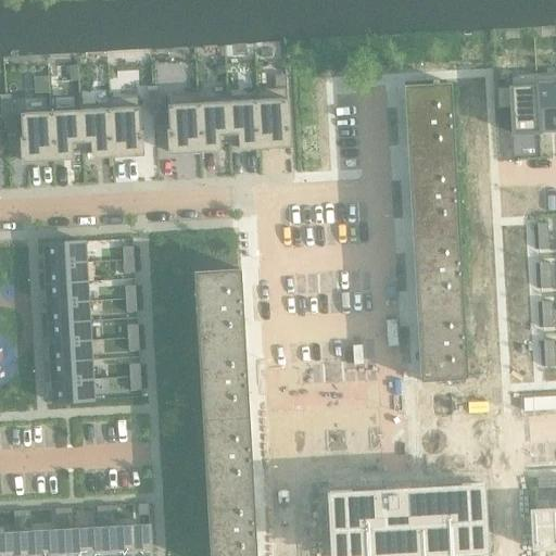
[(555,73),(538,75),(541,133),(555,131),(555,73)]
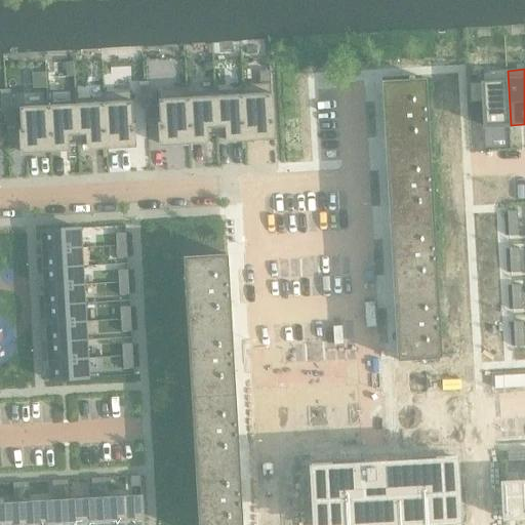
[(271,71),(260,72),(260,84),(271,83),(271,71)]
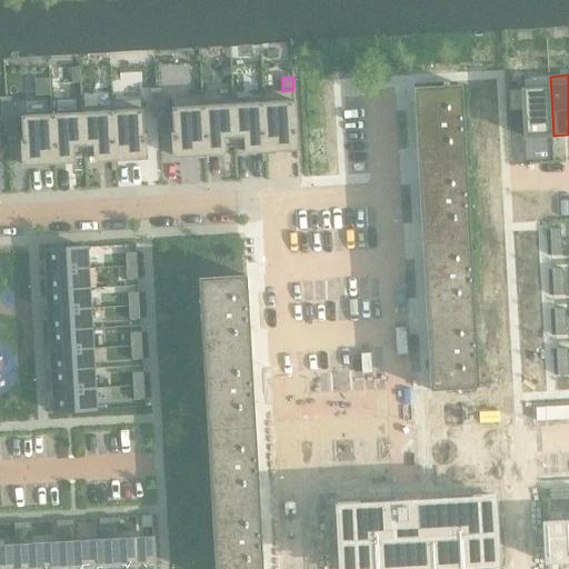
[(522,88),(507,89),(509,113),(522,112),(525,112),(526,138),(553,136),(550,77),(522,78),(522,88)]
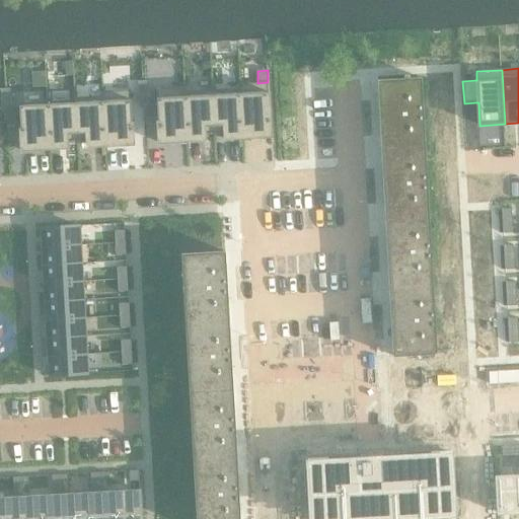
[(404,76),(404,79),(378,81),(393,357),(437,354),(422,78),(410,79),(410,75),(404,76)]
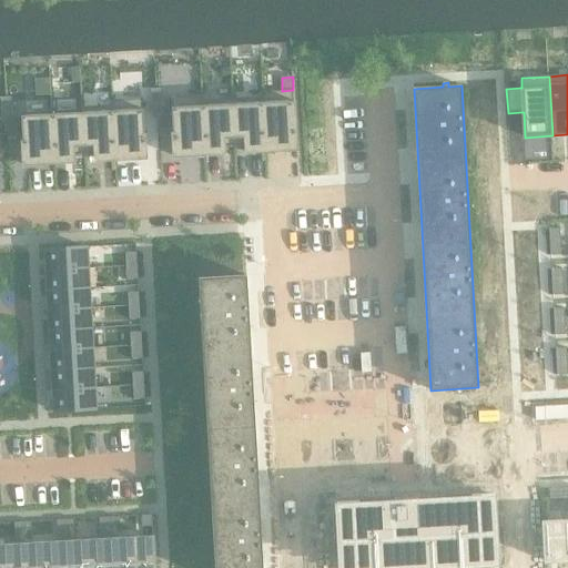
[(162,89),(151,89),(152,102),(163,102),(162,89)]
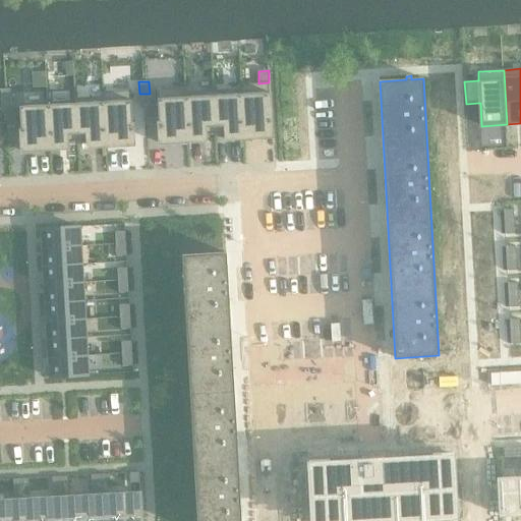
[(258,83),(242,84),(245,139),(272,137),(269,82),(258,83)]
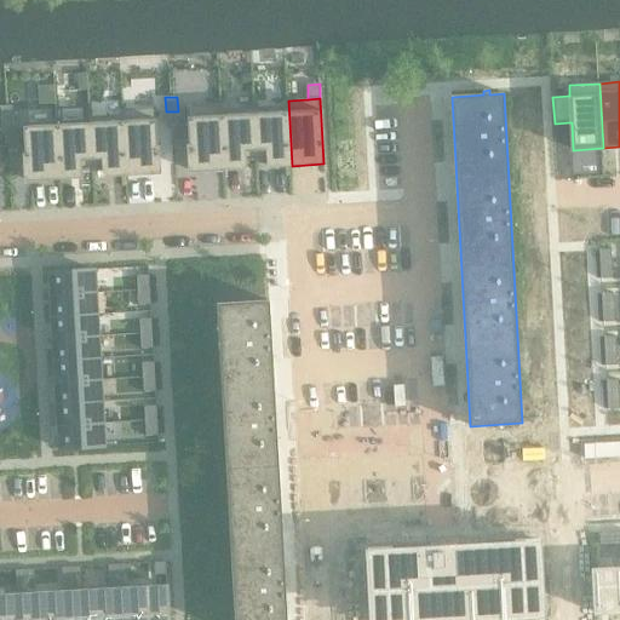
[(286,107),(254,108),(257,161),(269,160),(269,167),(292,166),(288,101),(286,101),(286,107)]
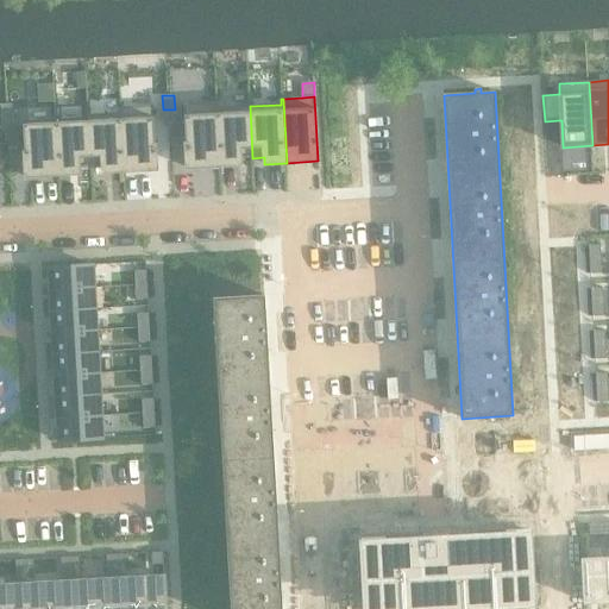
[(215,102),(183,105),(187,168),(219,167),(215,102)]
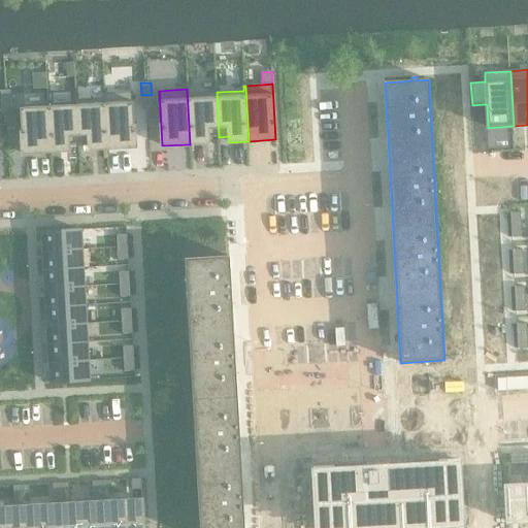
[(189,89),(187,89),(190,144),(208,143),(208,137),(219,137),(217,92),(189,94),(189,89)]
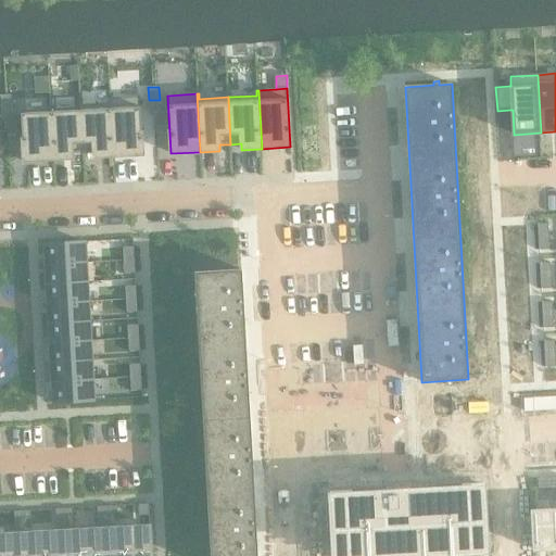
[(11,95),(0,96),(1,109),(12,108),(11,95)]
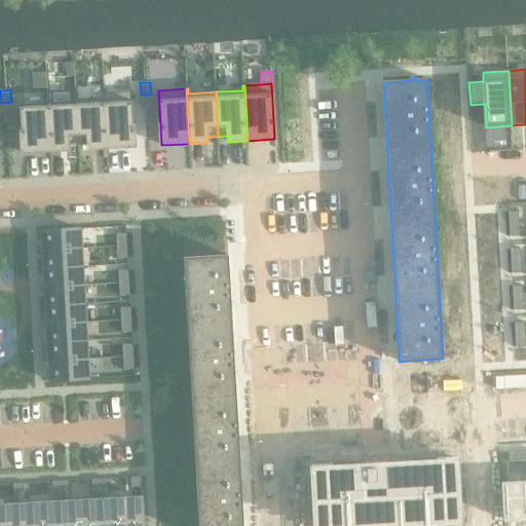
[(133,91),(105,94),(108,148),(136,147),(133,91)]
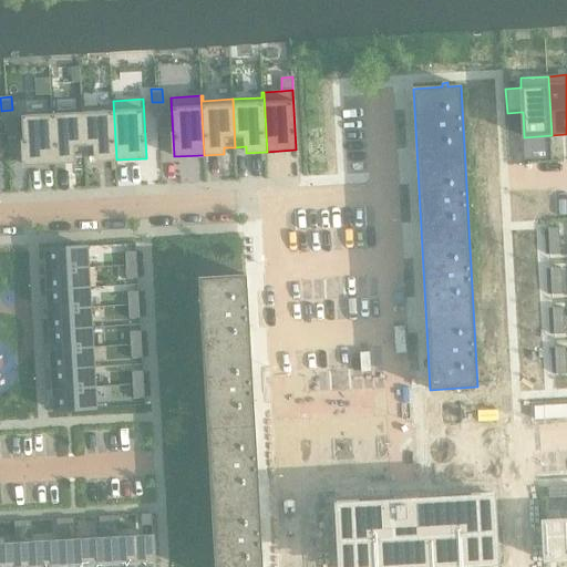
[(111,105),(82,107),(85,156),(96,155),(96,161),(116,160),(113,101),(111,101),(111,105)]
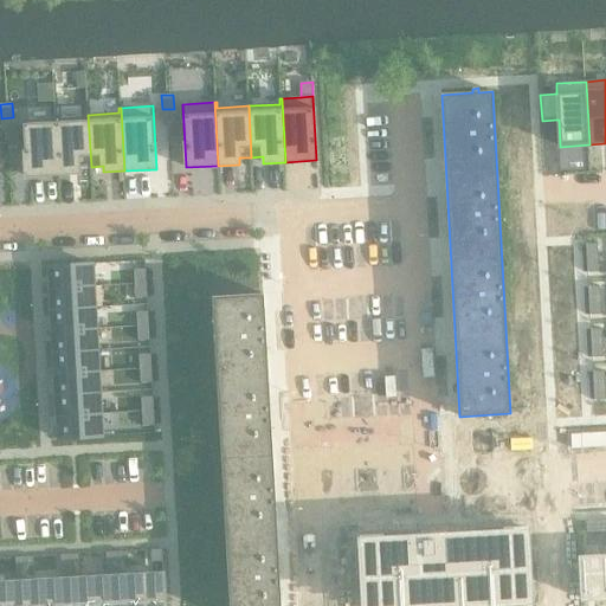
[(174,109),(162,109),(163,123),(175,123),(174,109)]
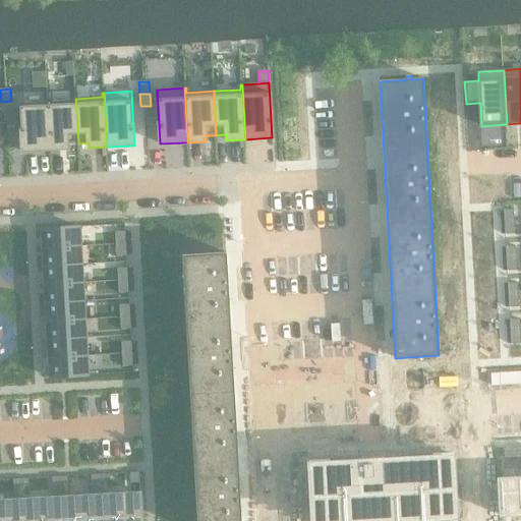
[(74,104),(47,105),(49,150),(68,149),(68,143),(78,143),(75,99),(74,99),(74,104)]
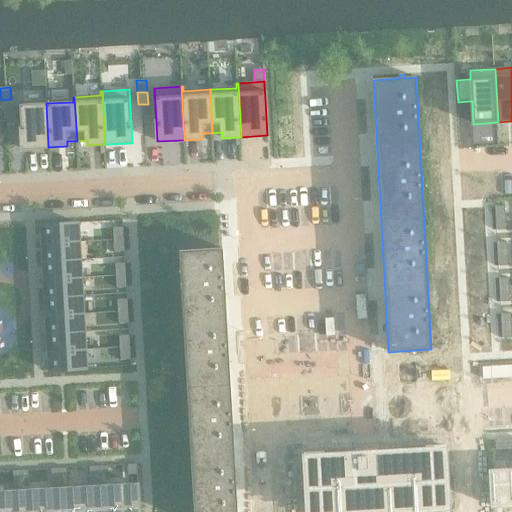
[(11,99),(1,100),(2,112),(12,111),(11,99)]
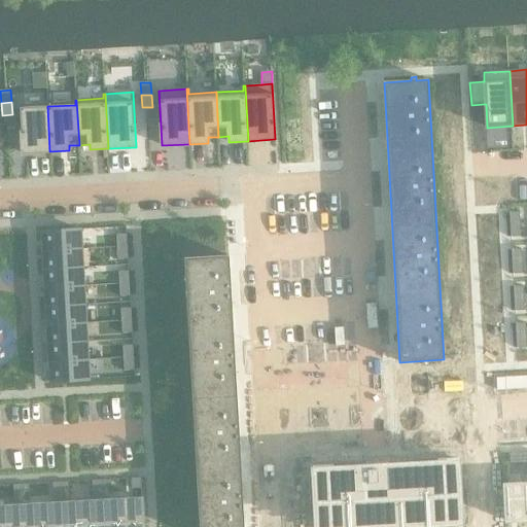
[(47,106),(20,108),(23,153),(49,151),(47,106)]
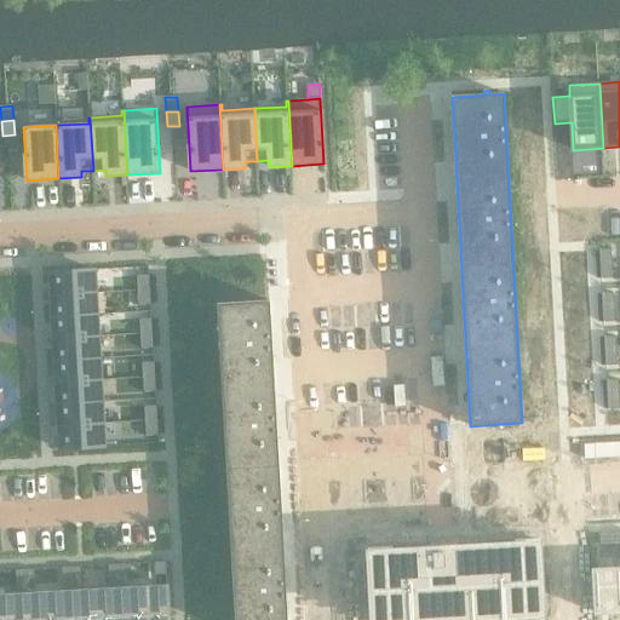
[(612,250),(600,251),(601,265),(613,264),(612,250)]
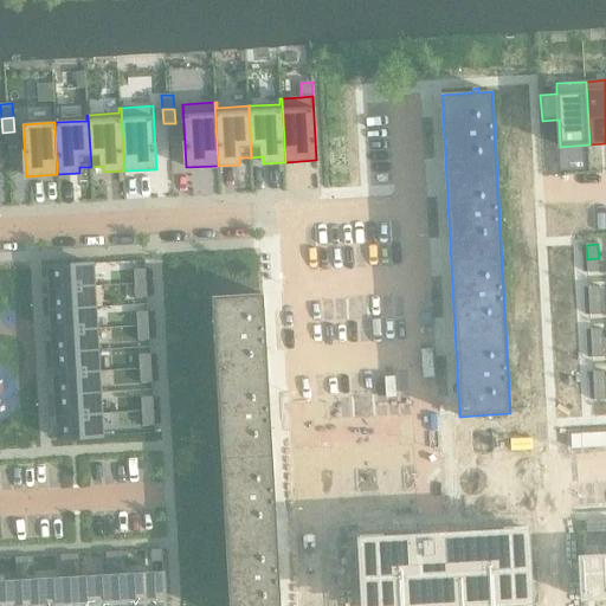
[(599,258),(587,259),(587,274),(599,272),(599,258)]
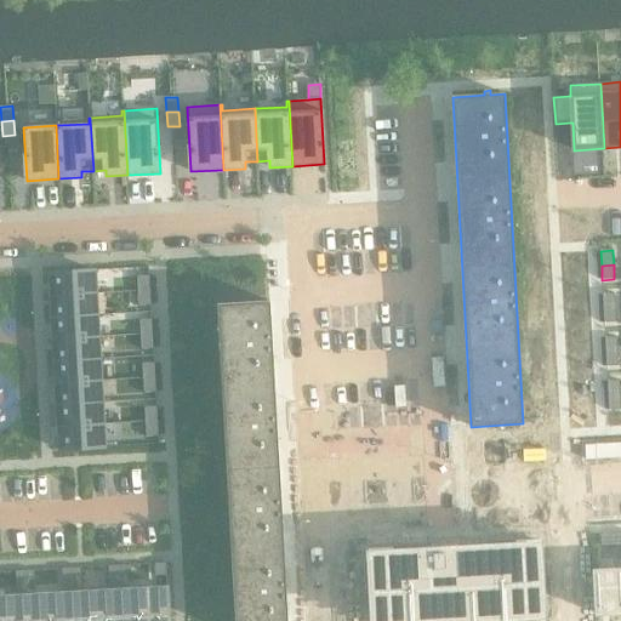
[(95,271),(50,273),(51,295),(96,292),(95,271)]
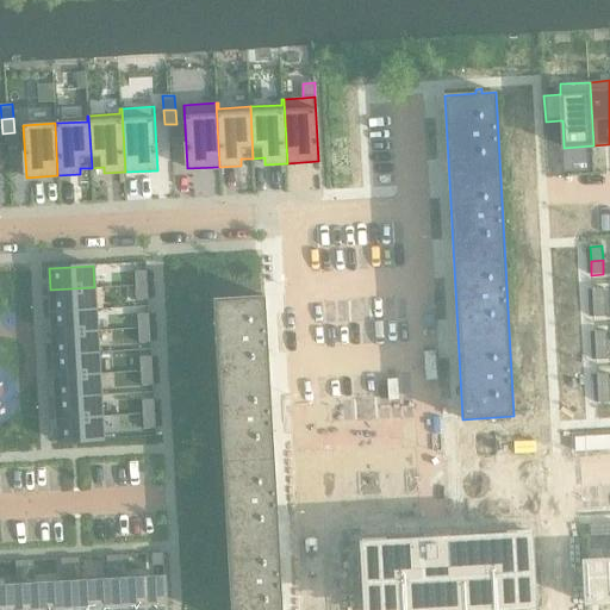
[(147,272),(135,272),(136,286),(148,286),(147,272)]
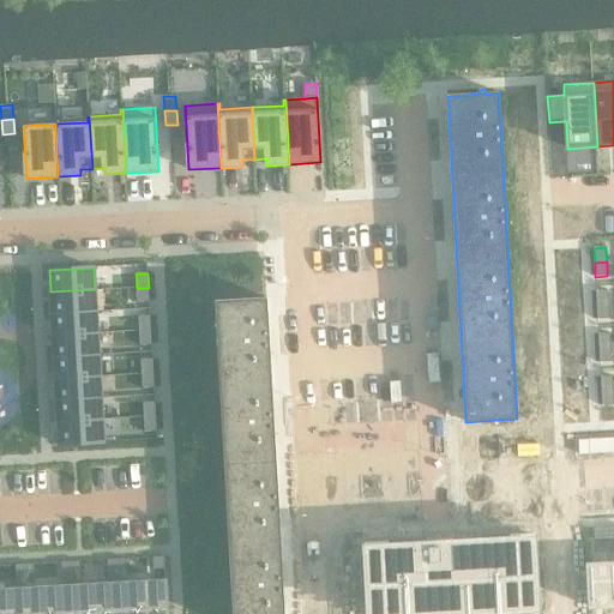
[(149,288),(137,288),(137,302),(150,302),(149,288)]
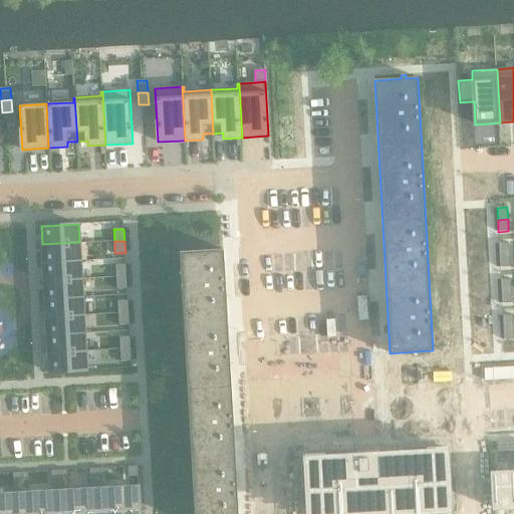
[(79,242),(42,244),(43,262),(80,261),(79,242)]
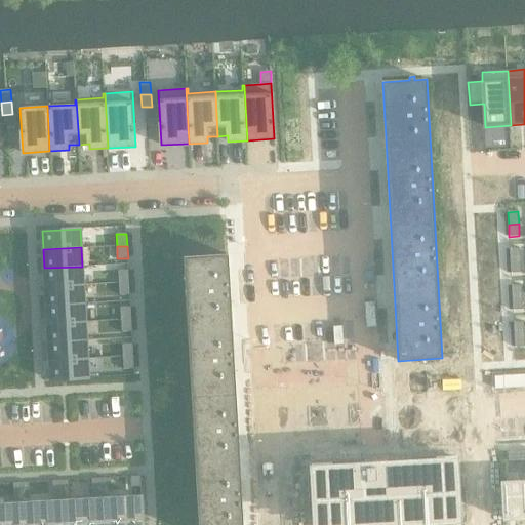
[(520,248),(510,249),(511,261),(521,260),(520,248)]
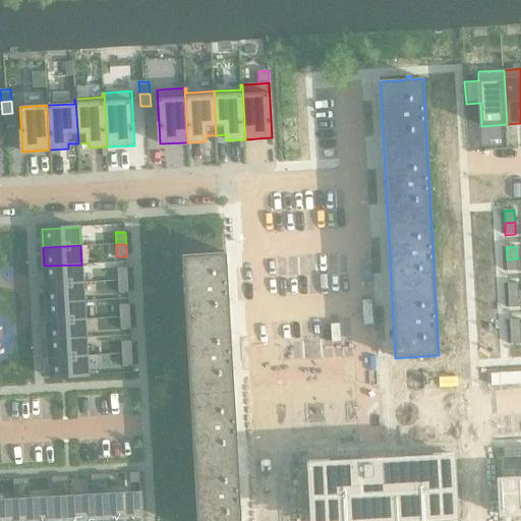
[(241,520),(227,252),(183,255),(197,520),(241,520)]
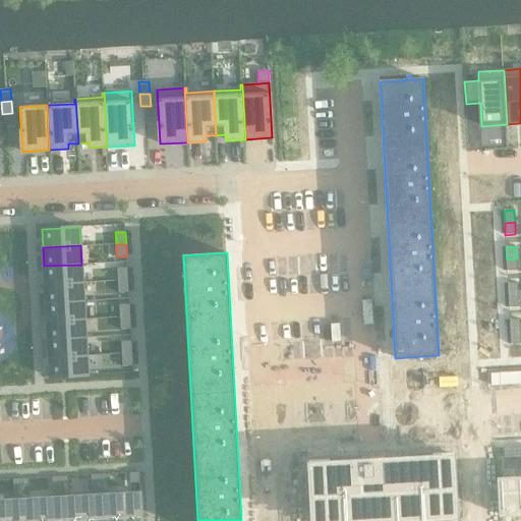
[(517,258),(507,259),(507,271),(517,271),(517,258)]
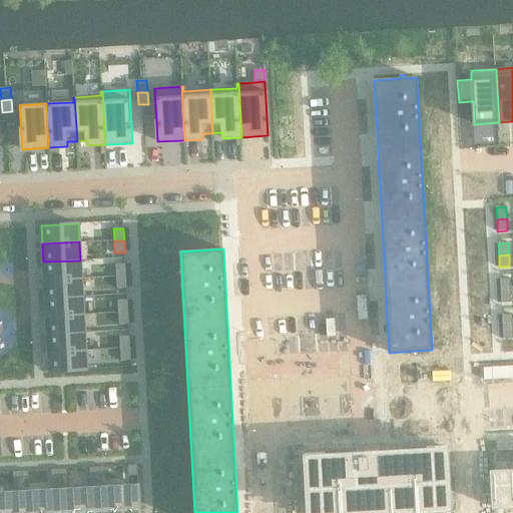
[(80,261),(43,262),(44,281),(82,279),(80,261)]
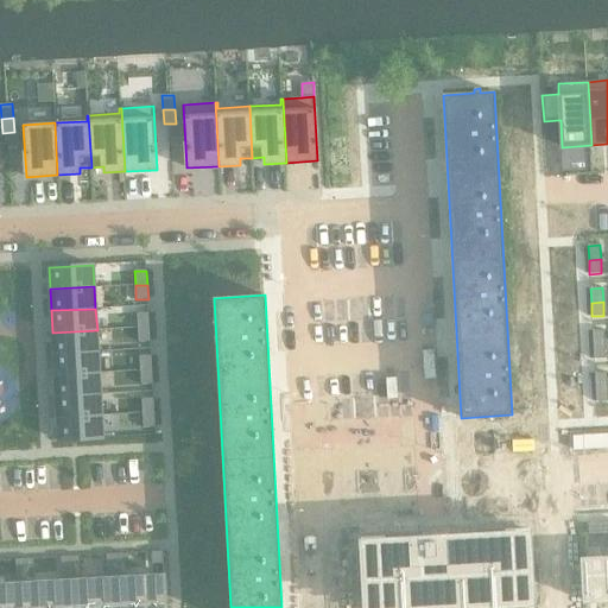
[(149,314),(137,314),(138,328),(150,328),(149,314)]
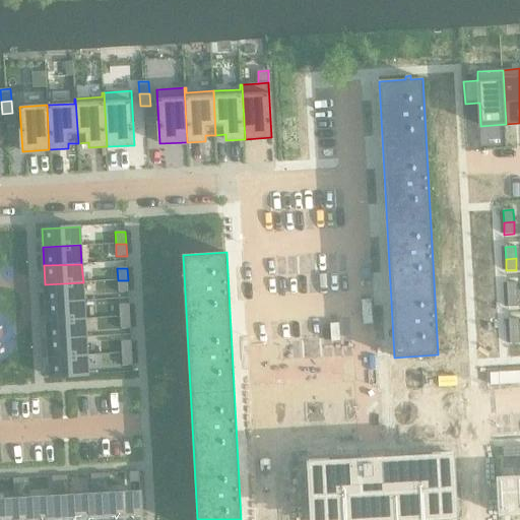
[(128,280),(118,280),(119,293),(129,293),(128,280)]
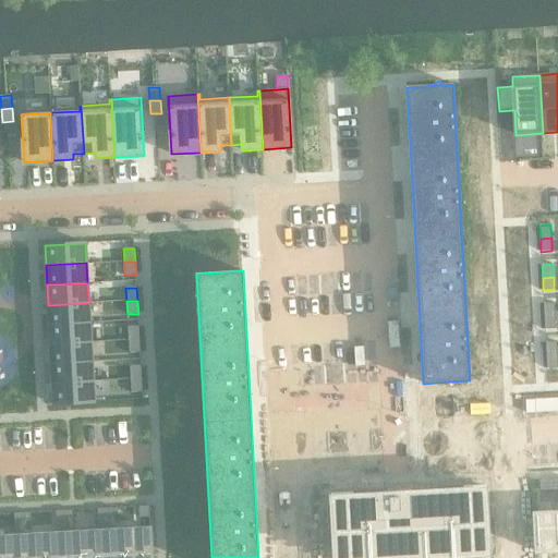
[(89,303),(48,305),(49,325),(91,323),(89,303)]
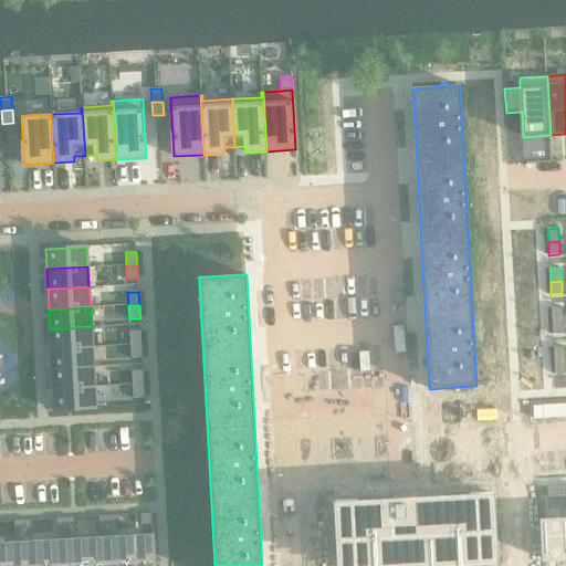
[(563,307),(552,307),(553,321),(564,321),(563,307)]
